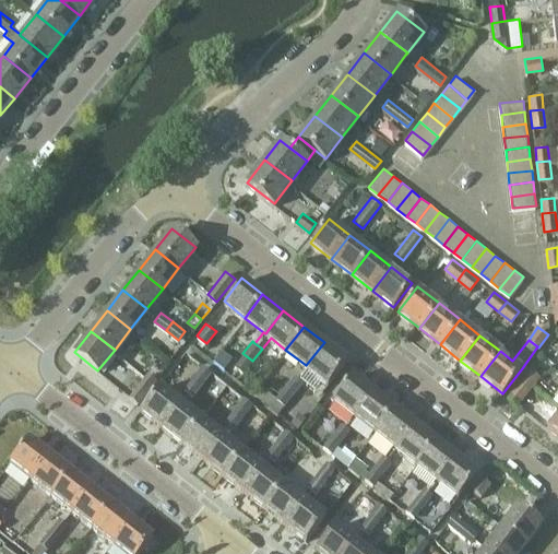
[(345,358),(324,342),(306,365),(327,381),(345,358)]
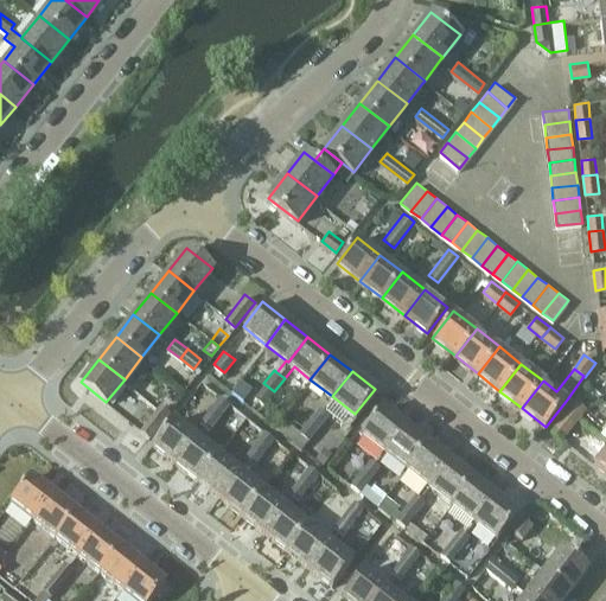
[(254,396),(259,400),(263,404),(274,391),(263,383),(254,396)]
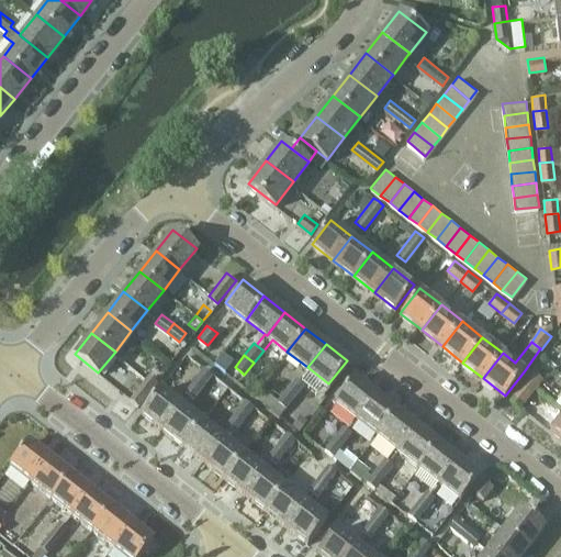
[(193,377),(203,385),(213,372),(203,365),(193,377)]
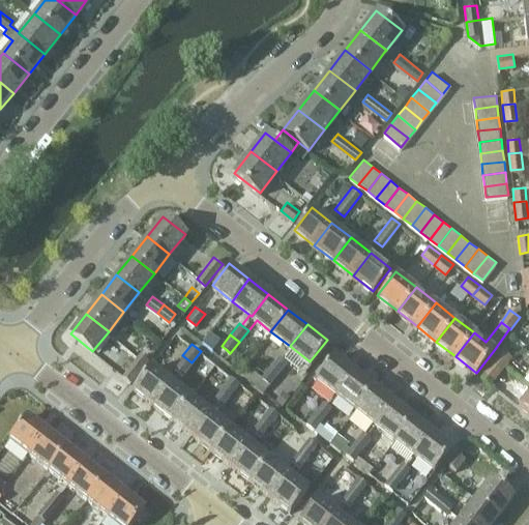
[(491,361),(501,370),(511,355),(501,348),(491,361)]
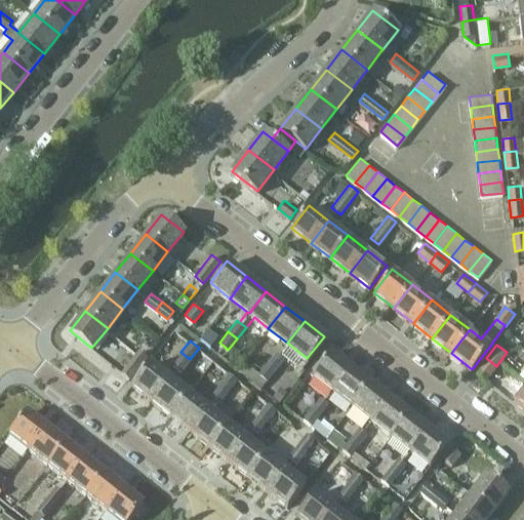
[(129,377),(145,358),(148,355),(138,348),(120,370),(129,377)]
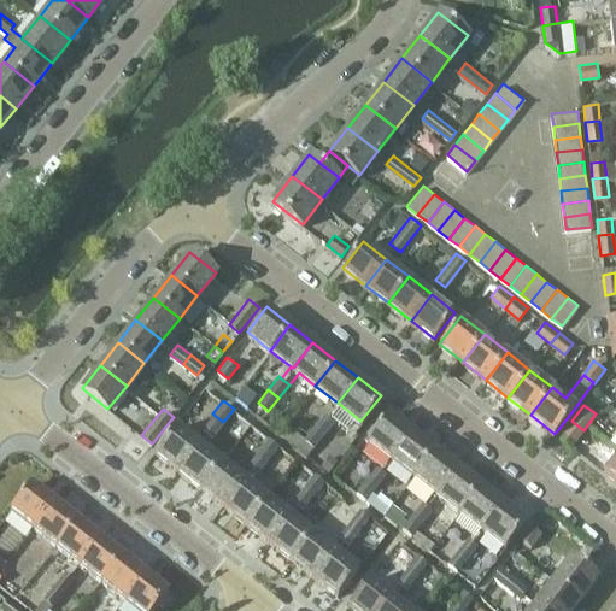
[(314,424),(324,433),(335,419),(324,411),(314,424)]
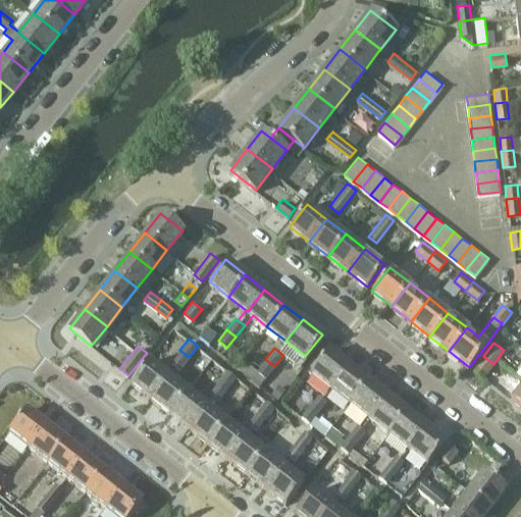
[(310,371),(330,386),(348,364),(328,349),(310,371)]
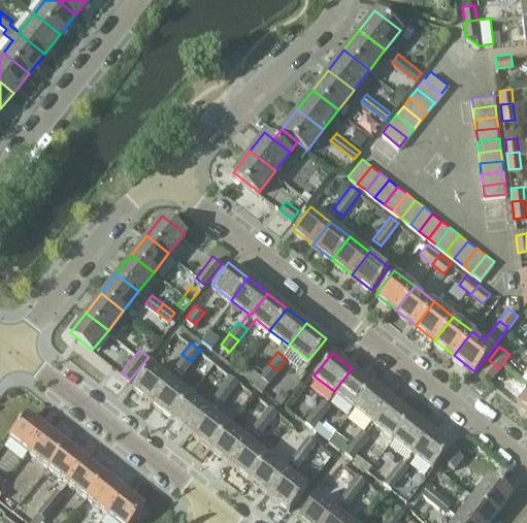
[(191,361),(182,354),(172,365),(182,372),(191,361)]
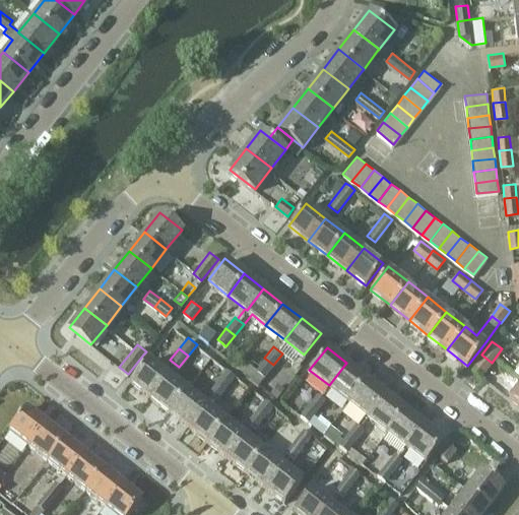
[(492,363),(481,355),(471,368),(480,376),(492,363)]
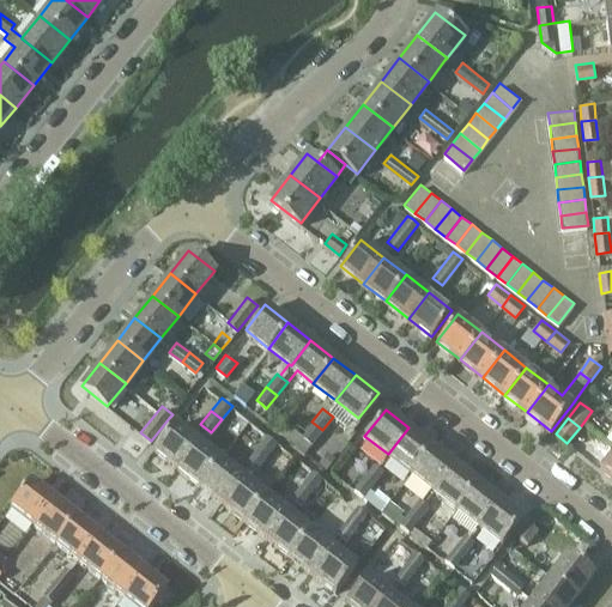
[(174,422),(153,448),(177,466),(198,439),(174,422)]
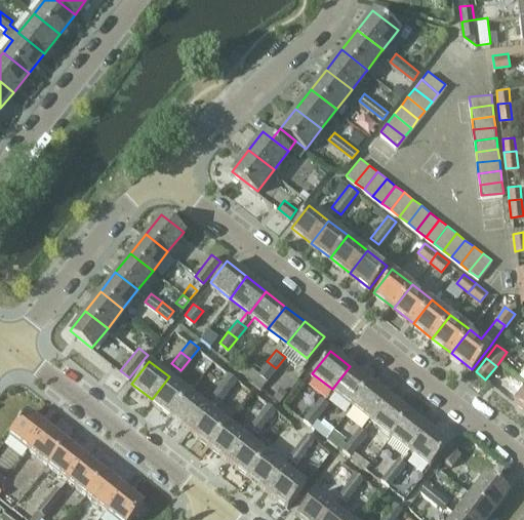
[(276,368),(267,361),(258,372),(268,380),(276,368)]
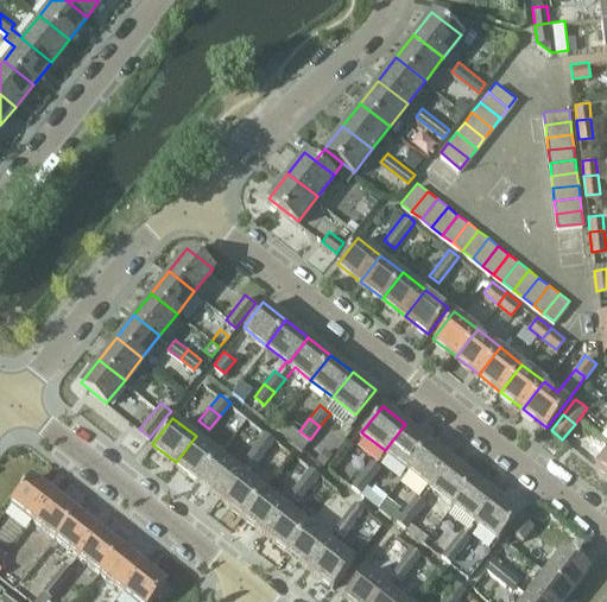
[(385,450),(406,467),(428,441),(405,424),(385,450)]
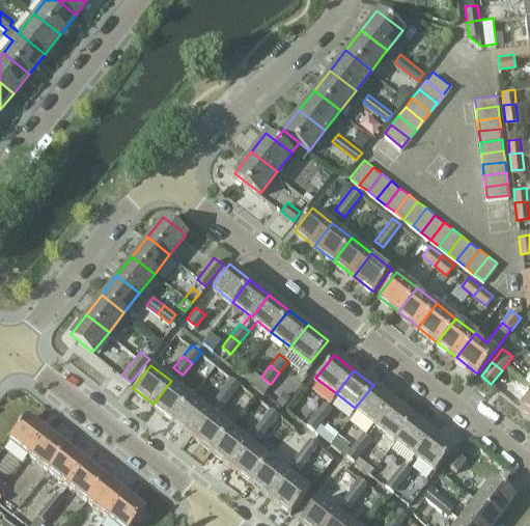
[(240,383),(230,376),(222,387),(231,394),(240,383)]
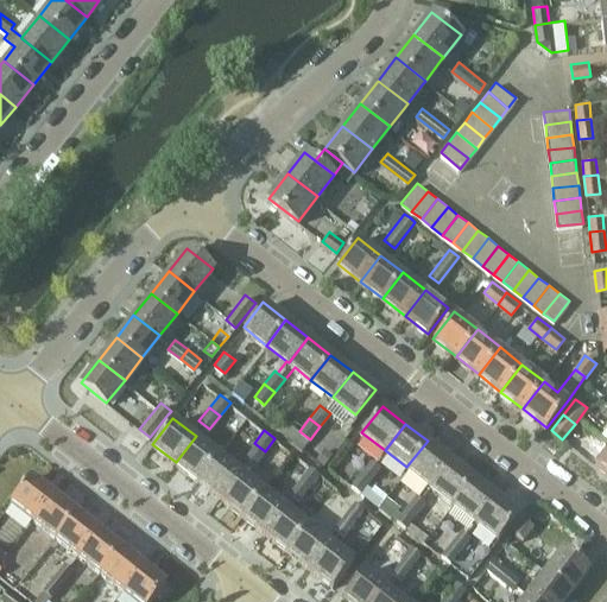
[(176,462),(198,480),(219,454),(196,436),(176,462)]
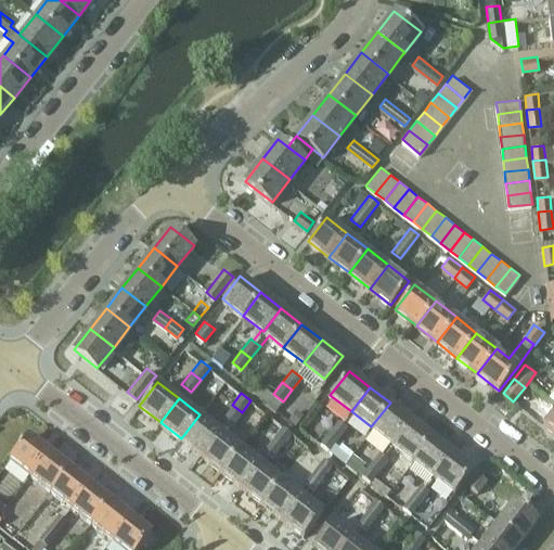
[(371,426),(391,443),(410,419),(390,403),(371,426)]
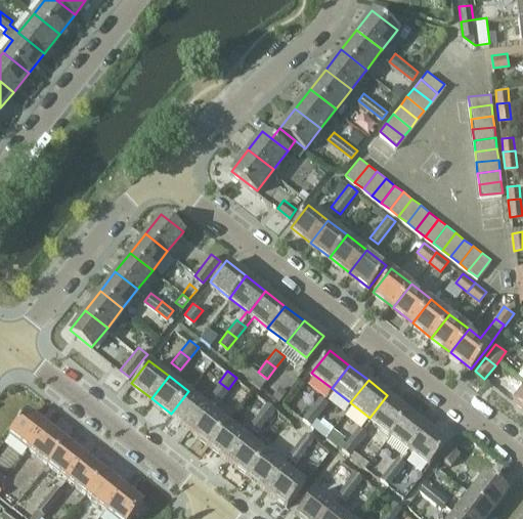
[(228,389),(219,382),(210,393),(219,400),(228,389)]
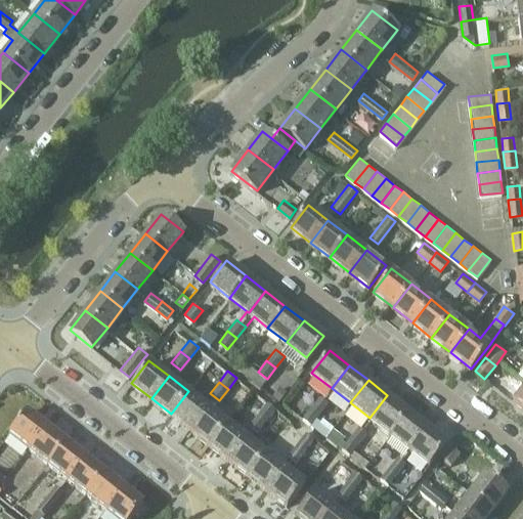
[(522,386),(513,400),(522,407),(522,386)]
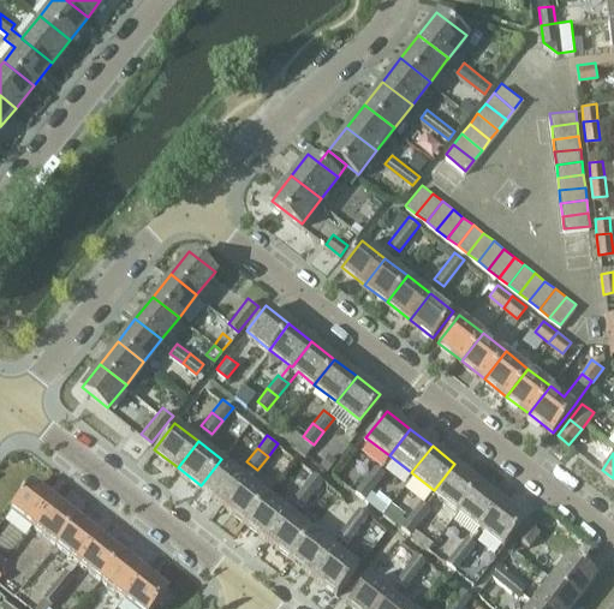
[(201,485),(224,502),(244,477),(221,459),(201,485)]
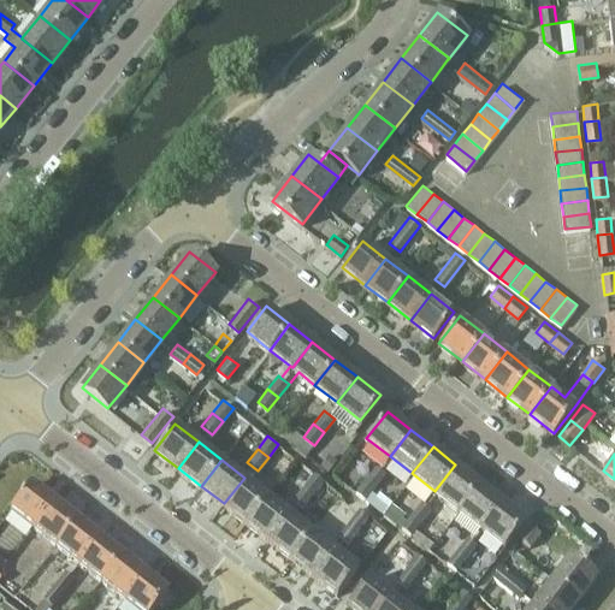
[(366,475),(377,484),(386,471),(377,462),(366,475)]
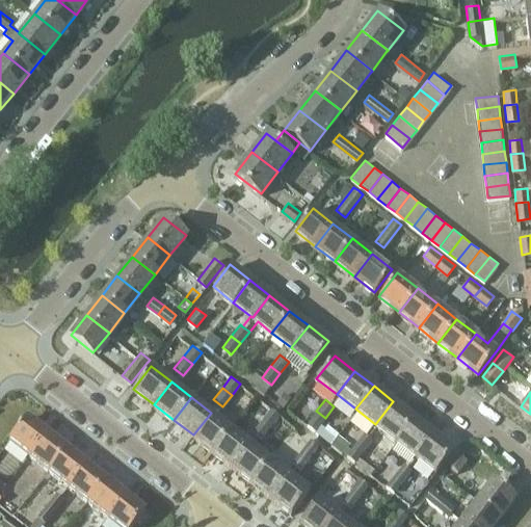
[(375,424),(395,440),(413,417),(393,401),(375,424)]
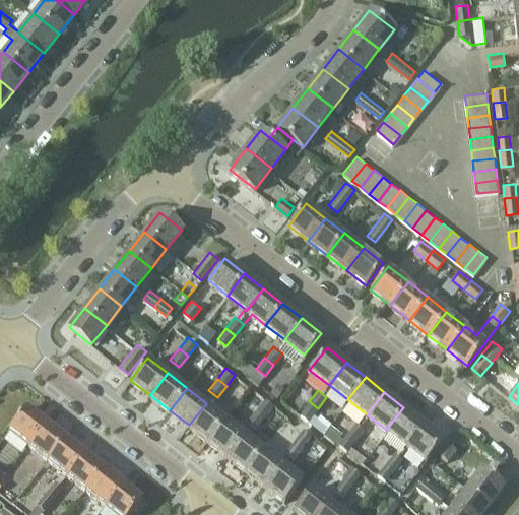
[(255,408),(264,415),(273,404),(264,397),(255,408)]
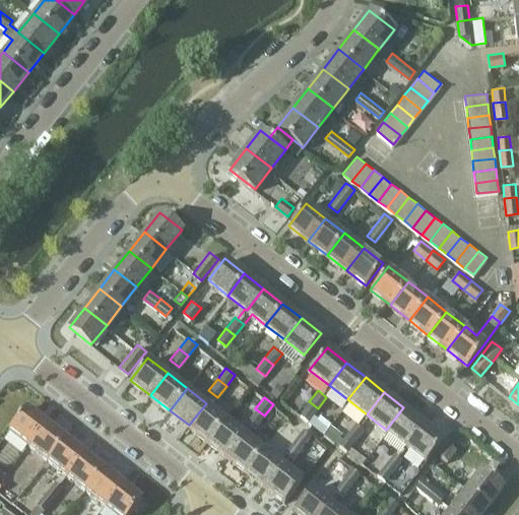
[(318,408),(309,401),(300,412),(309,420),(318,408)]
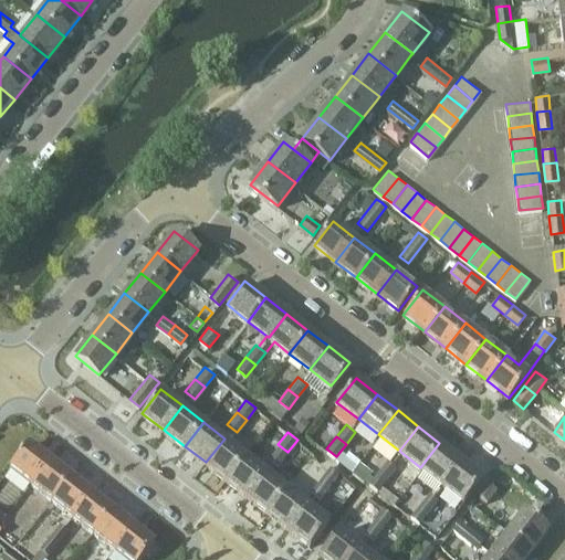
[(206,462),(226,478),(244,454),(225,439),(206,462)]
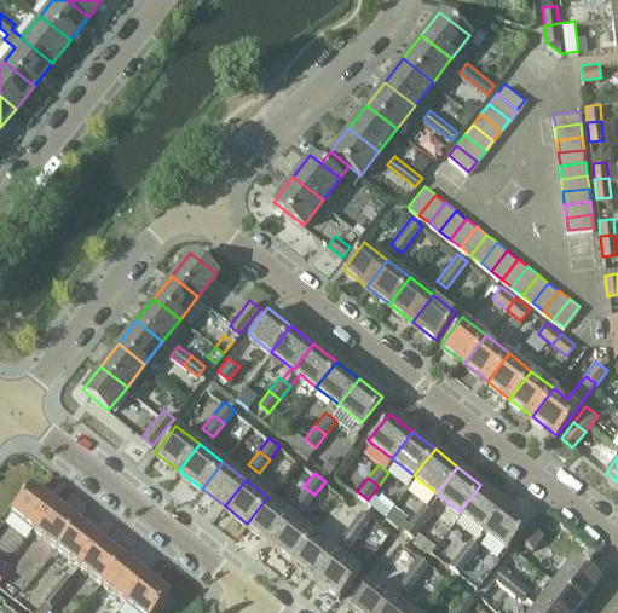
[(11,509),(35,528),(56,502),(33,484),(11,509)]
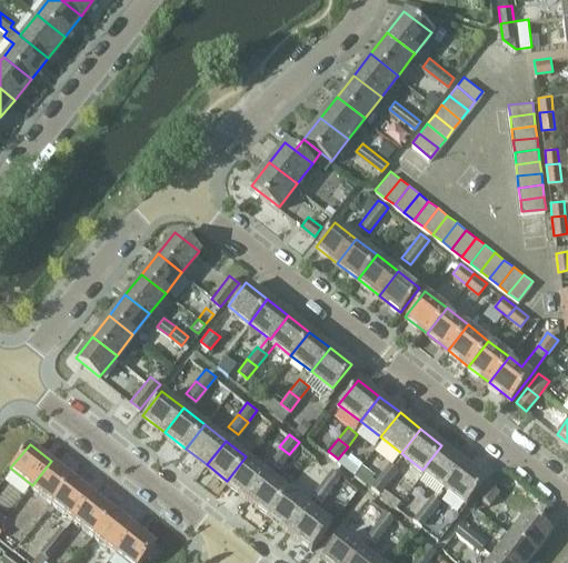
[(422,470),(444,485),(462,461),(441,445),(422,470)]
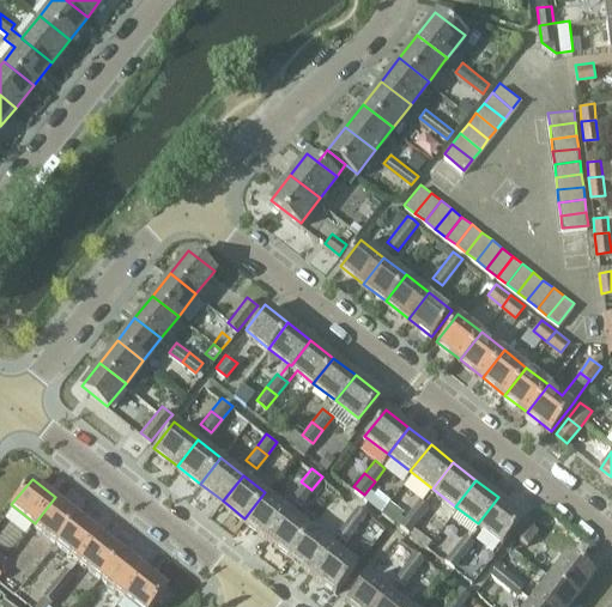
[(311,490),(301,481),(291,495),(301,503),(311,490)]
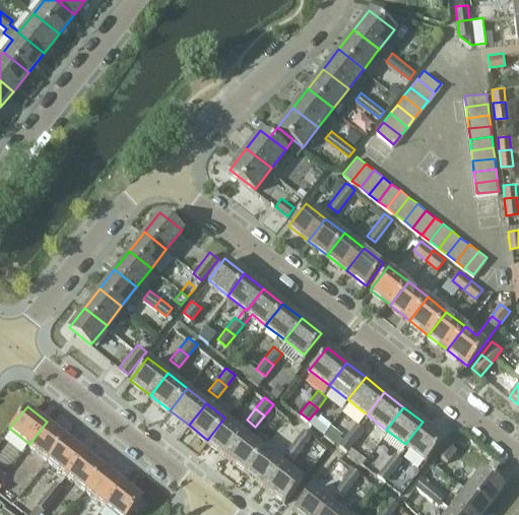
[(207,440),(226,455),(244,433),(224,417),(207,440)]
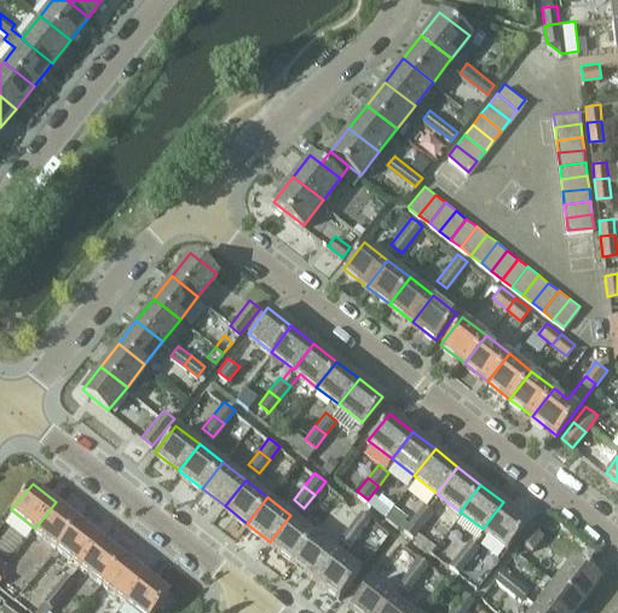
[(380,497),(374,505),(385,515),(392,507),(380,497)]
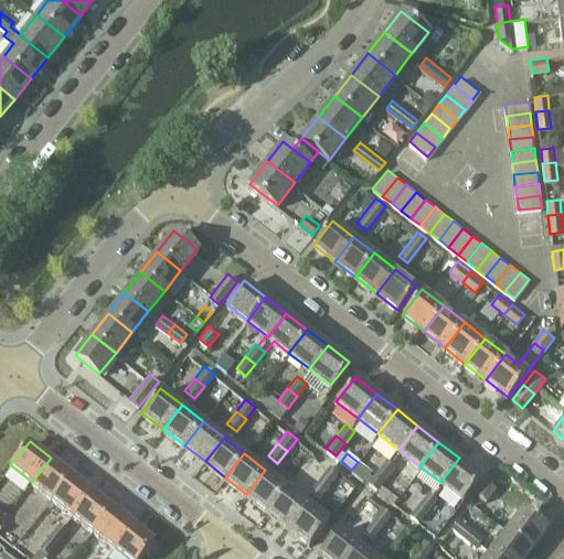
[(32,482),(52,497),(72,474),(51,458),(32,482)]
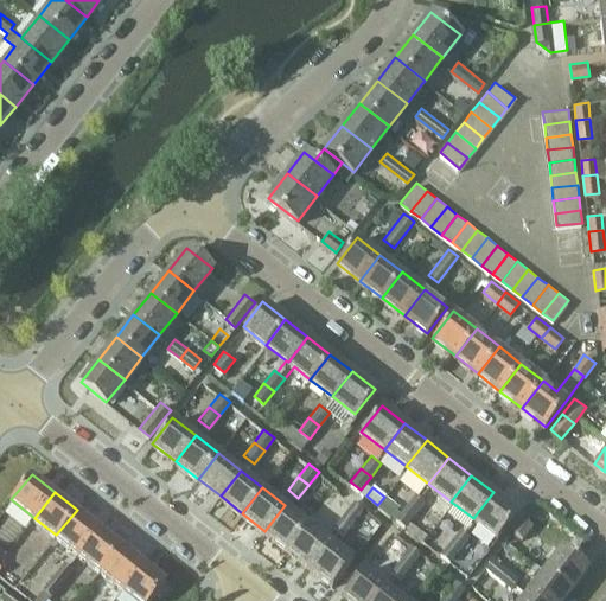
[(404,505),(415,513),(426,500),(415,492),(404,505)]
